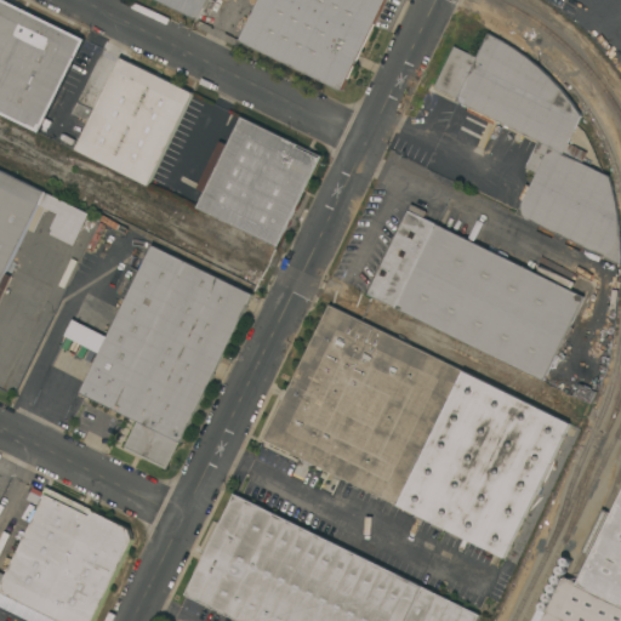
[(0,0),(3,0),(85,39),(39,132),(0,113),(0,0)]
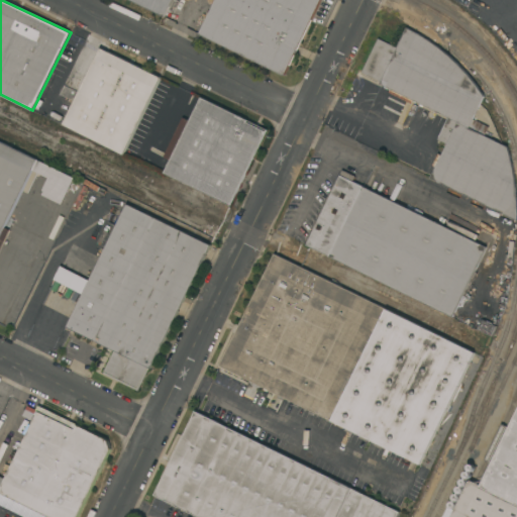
[(172,0),(165,16),(131,0),(172,0)]
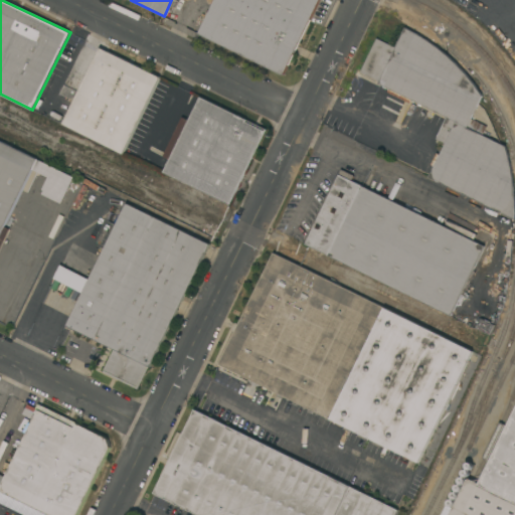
[(214,0),(319,0),(283,75),(198,33),(214,0)]
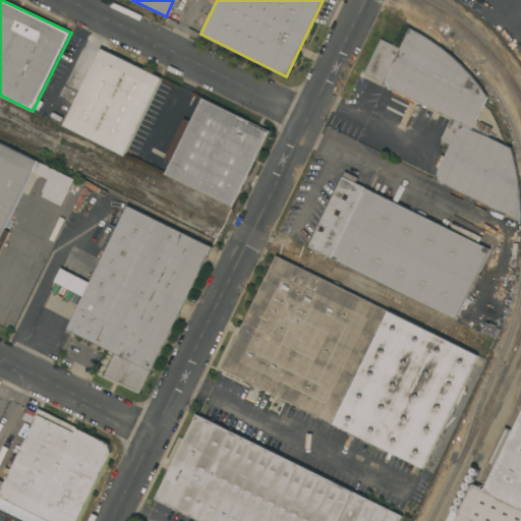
[(381,39),(400,48),(410,27),(422,35),(438,45),(450,53),(463,65),(472,75),(478,83),(488,97),(477,120),(493,127),(488,136),(512,148),(514,158),(517,170),(519,181),(520,197),(520,222),(435,179),(440,168),(437,166),(442,155),(445,157),(451,145),(441,140),(451,118),(416,101),(415,105),(392,94),(394,90),(383,84),(384,82),(364,72),(381,39)]
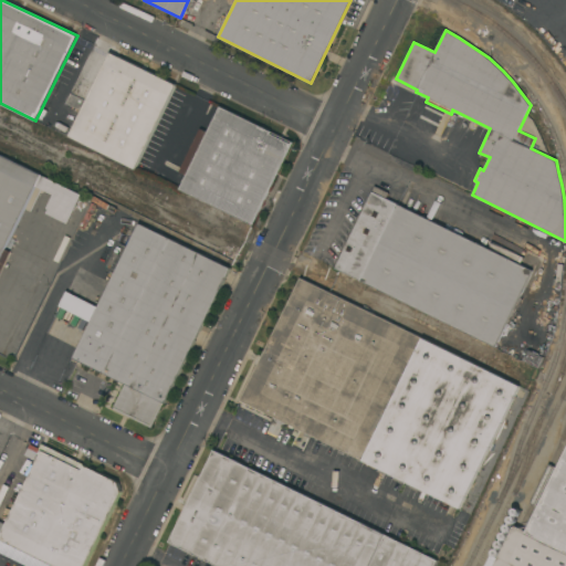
[(176,85),(135,169),(69,137),(109,52),(176,85)]
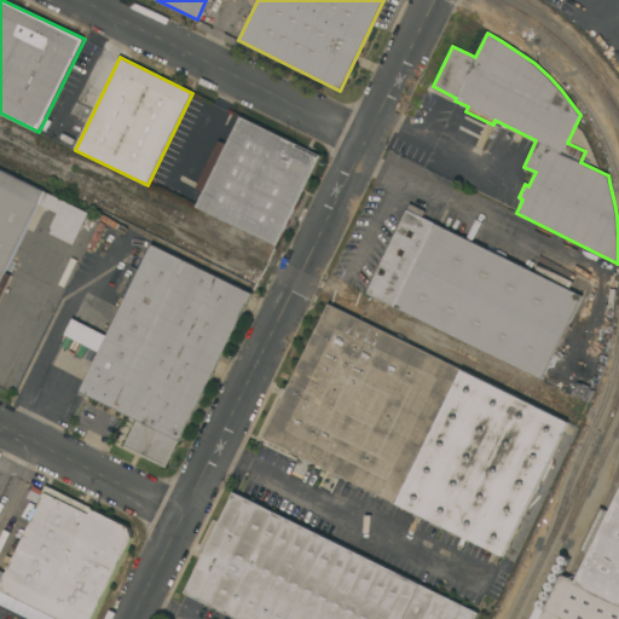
[(296,144),(295,145),(319,157),(276,246),(196,207),(203,191),(196,187),(219,140),(227,144),(241,116),(296,144)]
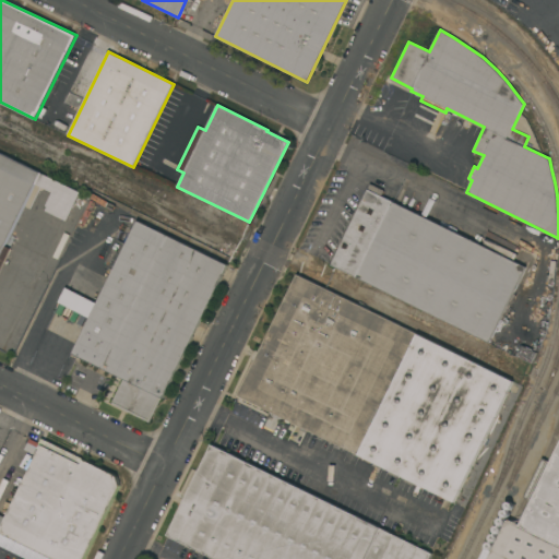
[(0,153),(80,192),(67,221),(44,210),(52,192),(35,183),(4,246),(11,249),(0,270),(0,153)]
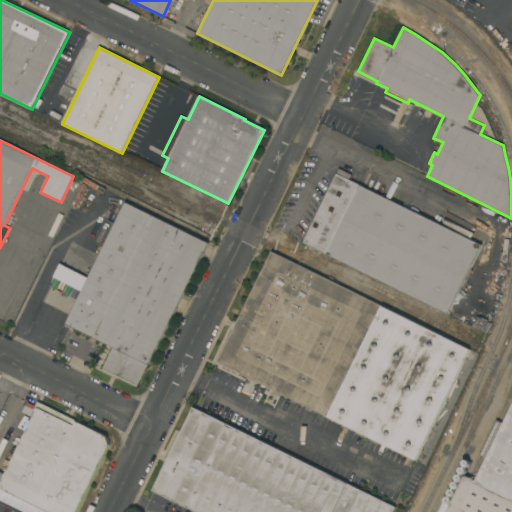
[(339,168),(352,174),(349,179),(482,245),(448,314),(302,242),(339,168)]
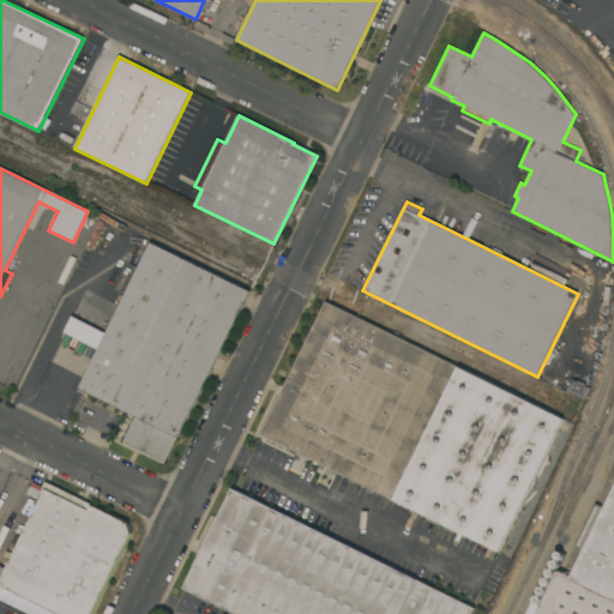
[(179,438),(178,437),(164,464),(122,443),(136,416),(79,389),(98,349),(65,331),(72,315),(106,333),(151,242),(250,290),(179,438)]
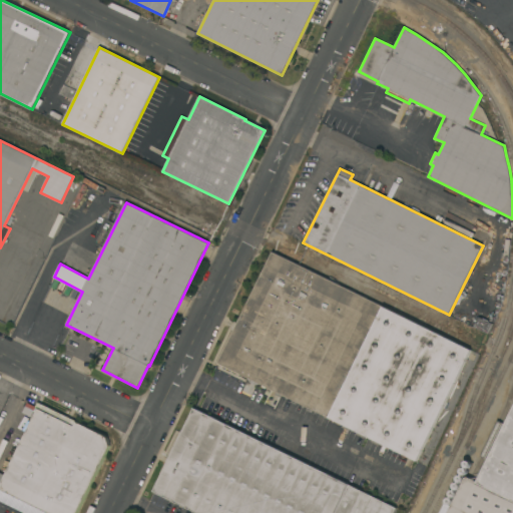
[(473,233),(448,222),(445,227),(470,238),(473,233)]
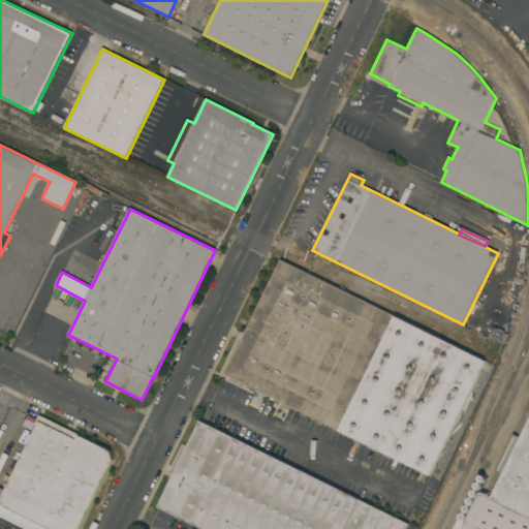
[(486,361),(430,475),(322,423),(321,425),(316,422),(317,419),(307,414),(306,417),(300,414),(301,412),(291,407),(289,409),(284,407),(285,404),(248,385),(247,386),(223,375),(224,371),(225,372),(241,341),(238,339),(242,331),(245,333),(280,259),(486,361)]
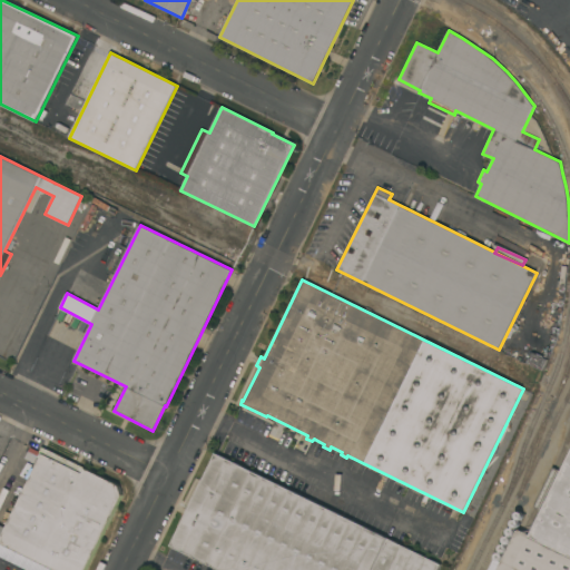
[(536,354),(537,353),(543,356),(543,357),(548,360),(542,371),(527,363),(532,352),(536,354)]
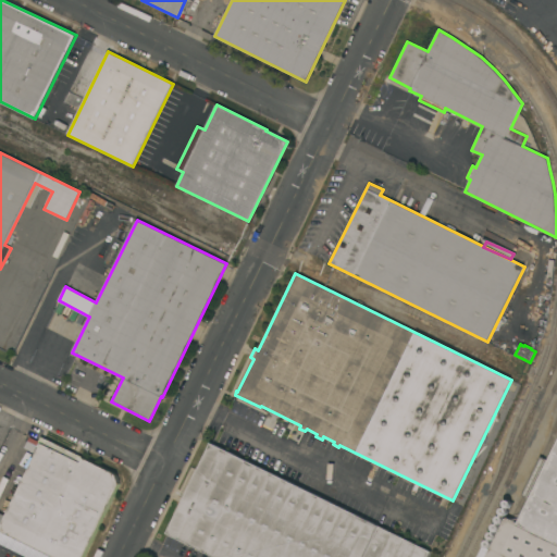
[(53,556),(0,530),(0,512),(5,516),(41,443),(38,442),(41,436),(116,474),(120,483),(83,556),(53,556)]
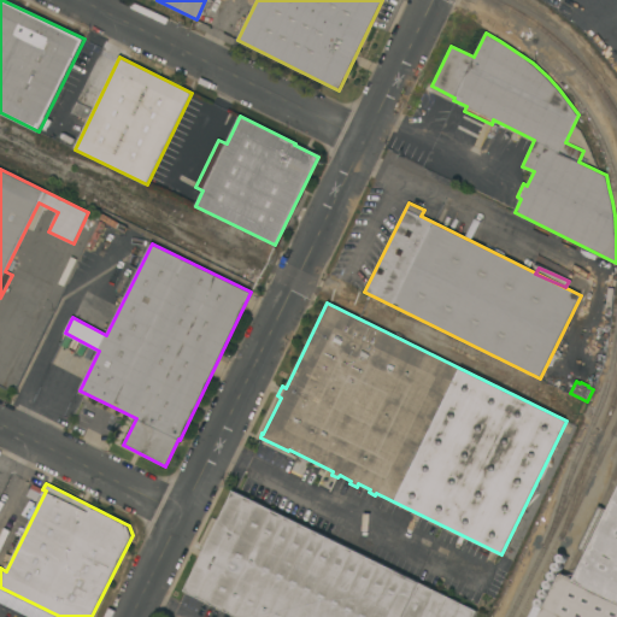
[(559,574),(573,580),(616,488),(616,616),(538,616),(542,609),(545,604),(548,597),(553,587),(557,577),(559,574)]
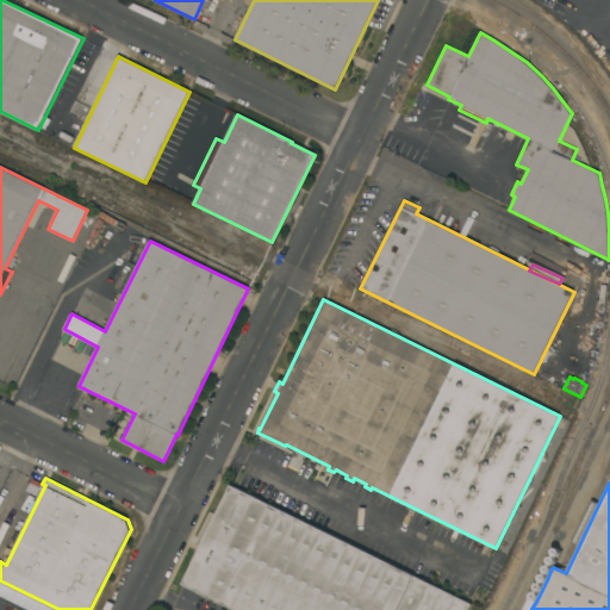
[(472,604),(468,609),(235,609),(182,584),(230,485),(472,604)]
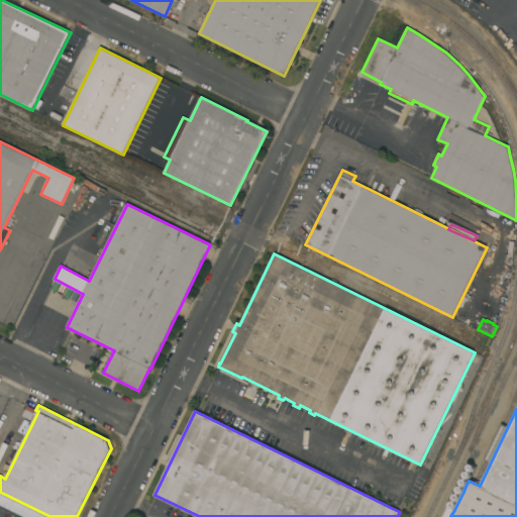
[(470,464),(471,464),(473,464),(474,466),(475,468),(475,469),(474,470),(473,471),(472,472),(470,472),(470,473),(471,474),(471,475),(471,476),(471,477),(470,478),(469,479),(467,479),(466,480),(467,481),(468,483),(467,484),(467,485),(466,486),(464,486),(462,486),(462,488),(463,489),(463,491),(463,492),(462,493),(461,493),(459,494),(458,495),(459,497),(460,498),(459,500),(458,501),(457,501),(455,501),(455,502),(456,504),(456,505),(456,506),(455,507),(454,508),(453,509),(452,508),(450,507),(449,505),(449,504),(449,503),(451,502),(453,501),(453,500),(452,499),(452,497),(453,496),(454,495),(456,494),(457,493),(456,492),(456,490),(456,488),(458,487),(459,487),(460,487),(461,485),(459,484),(459,483),(460,481),(460,480),(462,480),(464,479),(464,478),(463,477),(463,476),(463,475),(463,473),(464,472),(467,472),(469,472),(469,471),(468,470),(467,468),(468,467),(468,466),(470,464)]
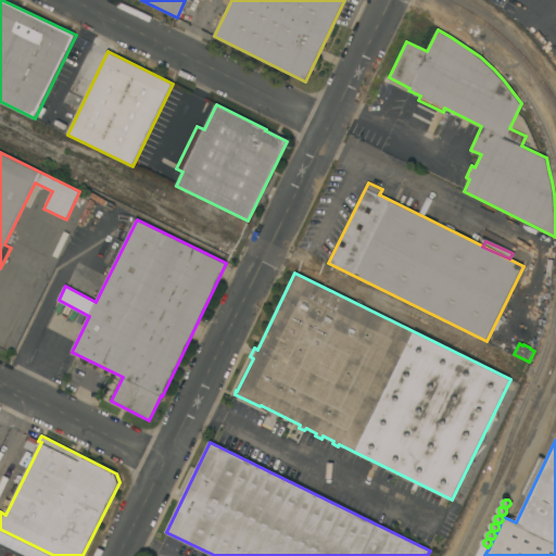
[(476,555),(481,545),(489,548),(484,555),(476,555)]
